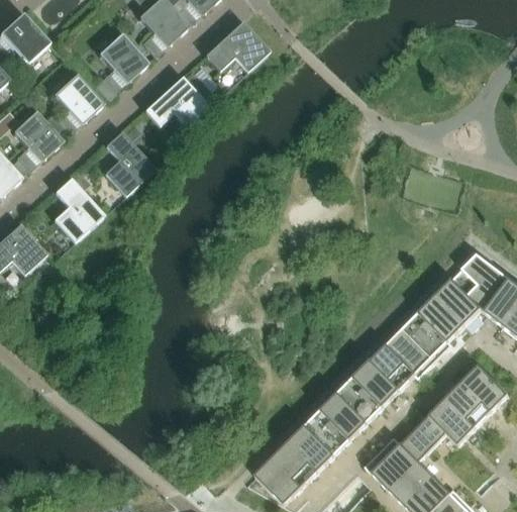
[(188,27),(164,0),(135,0),(145,11),(138,18),(166,47),(188,27)]
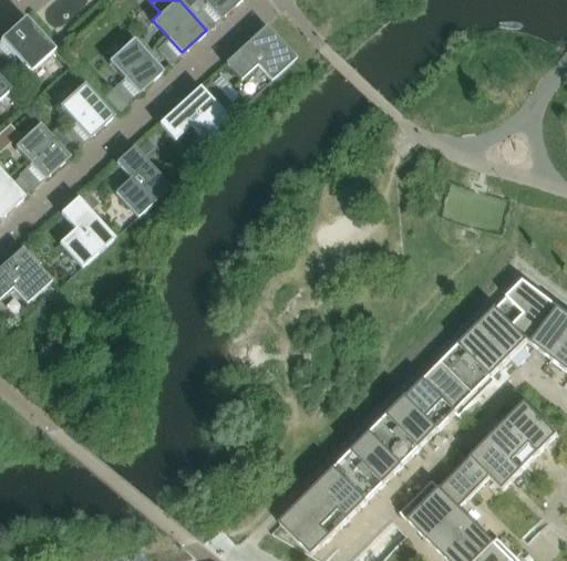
[(202,0),(219,19),(239,0),(202,0)]
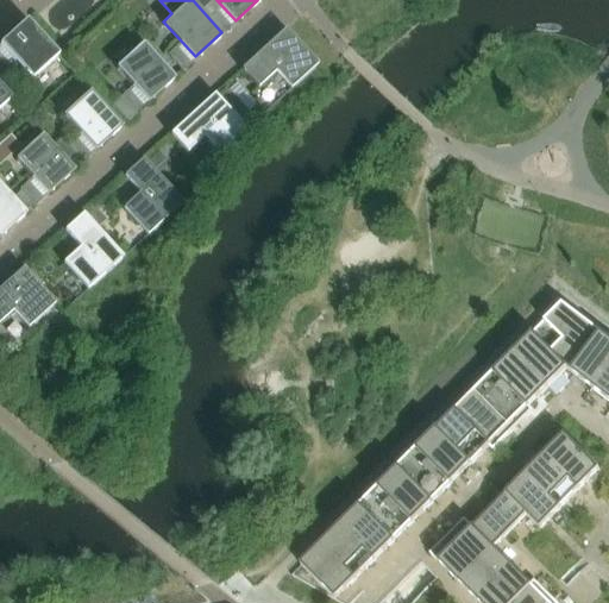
[(25,18),(0,39),(0,43),(30,77),(57,52),(25,18)]
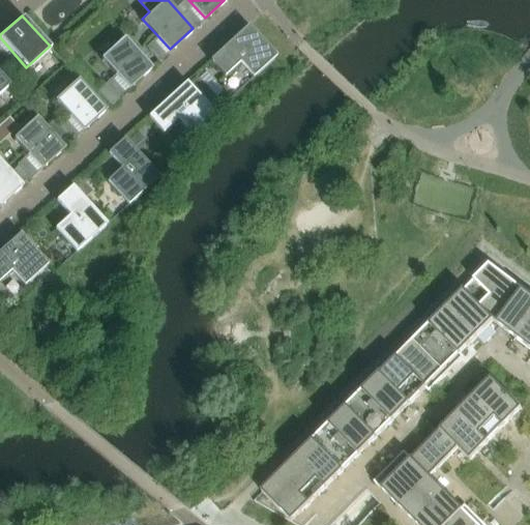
[(224,74),(239,60),(253,75),(275,53),(247,23),(209,58),(224,74)]
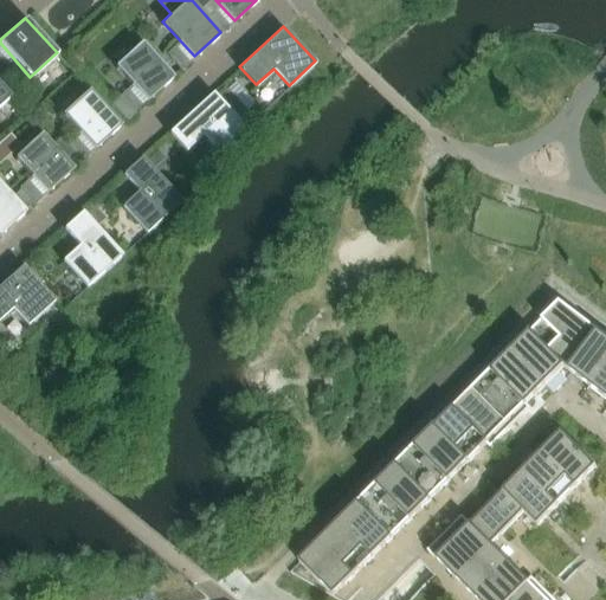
[(173,75),(141,40),(115,64),(147,100),(173,75)]
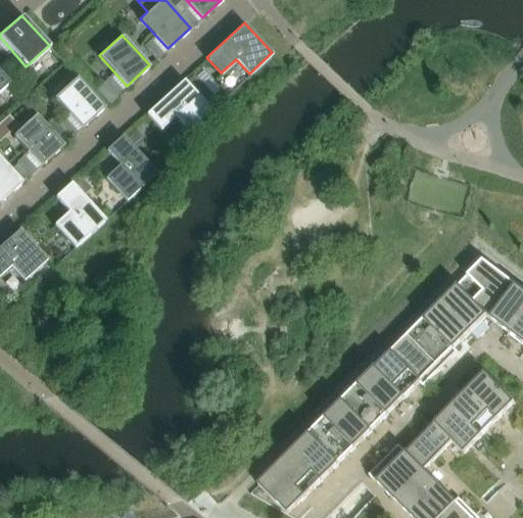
[(3,61),(0,64),(0,72),(5,78),(12,72),(3,61)]
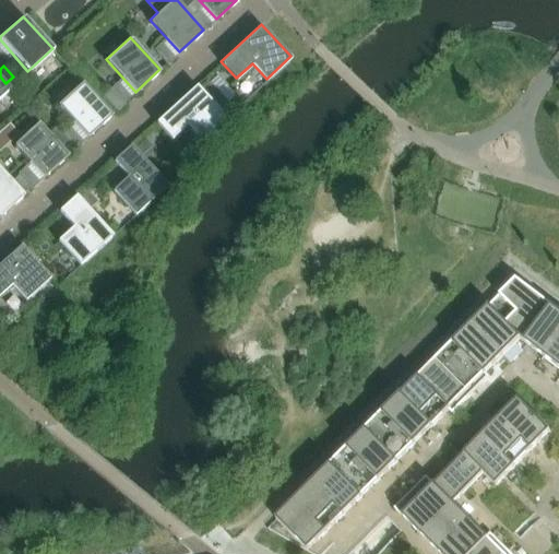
[(111,114),(82,81),(57,104),(86,136),(111,114)]
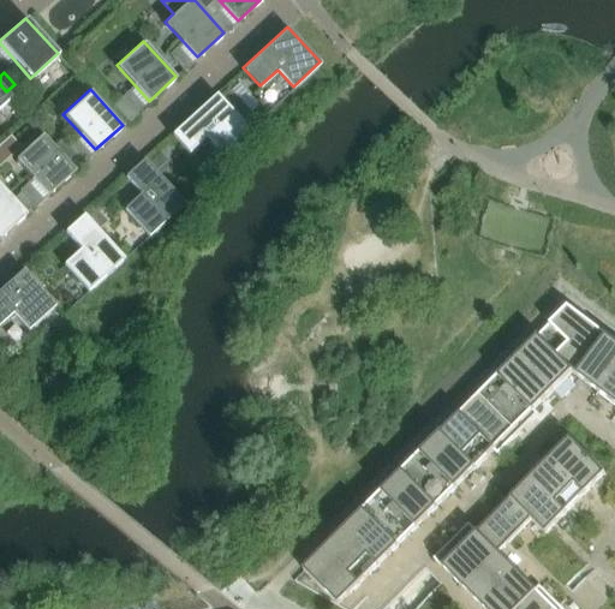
[(187,150),(206,135),(221,153),(248,127),(215,93),(171,132),(187,150)]
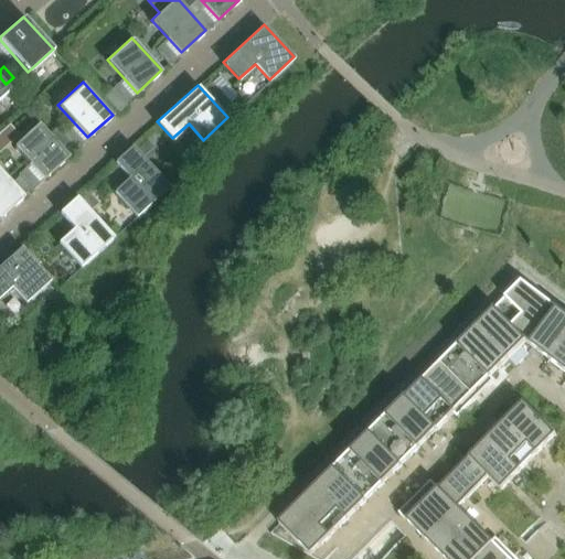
[(232,103),(216,86),(208,95),(223,111),(232,103)]
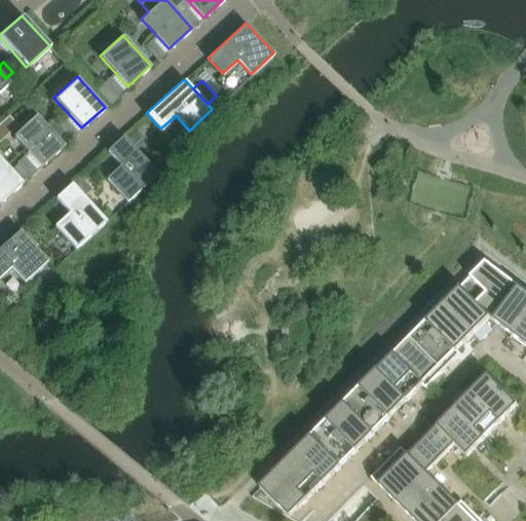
[(64,144),(36,114),(12,135),(40,165),(64,144)]
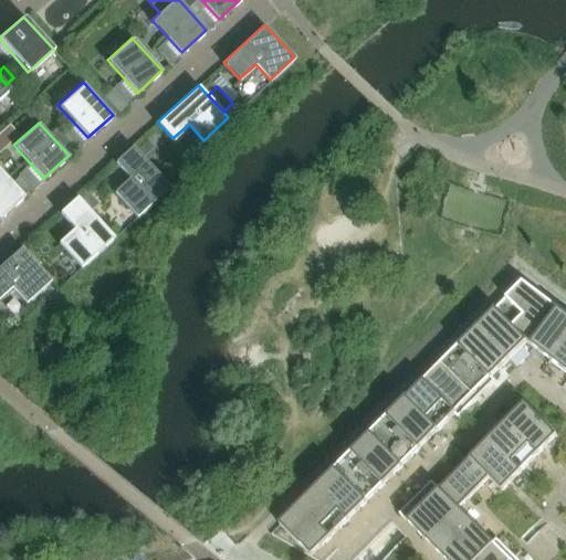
[(154,146),(146,138),(135,148),(143,156),(154,146)]
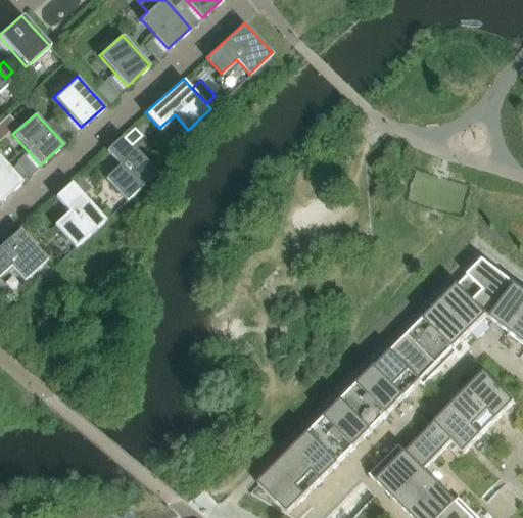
[(105,177),(126,199),(156,172),(122,134),(106,148),(120,163),(105,177)]
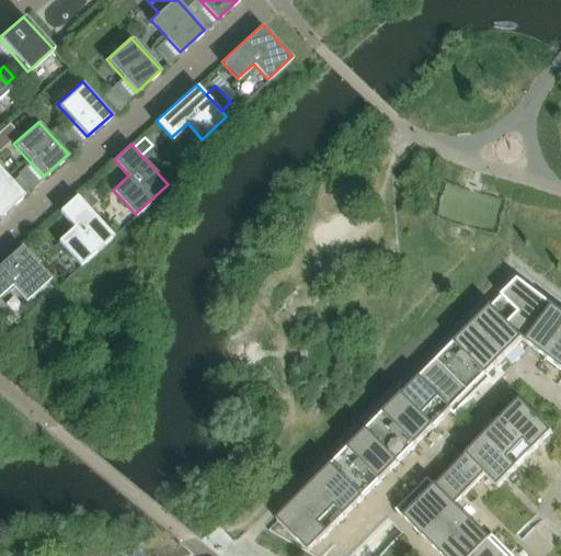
[(0,168),(0,215),(23,194),(0,168)]
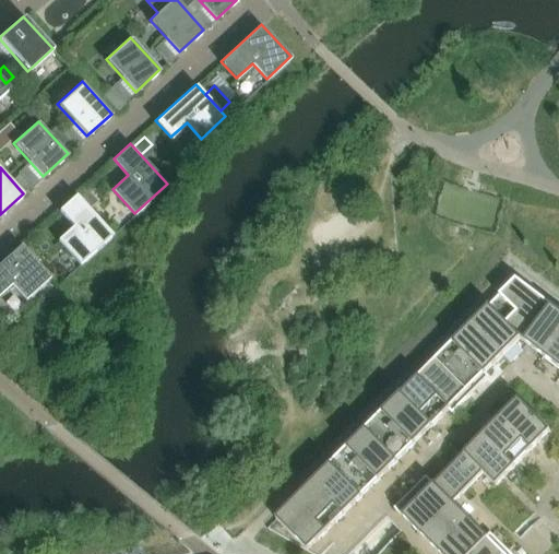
[(96,199),(86,188),(79,196),(88,205),(96,199)]
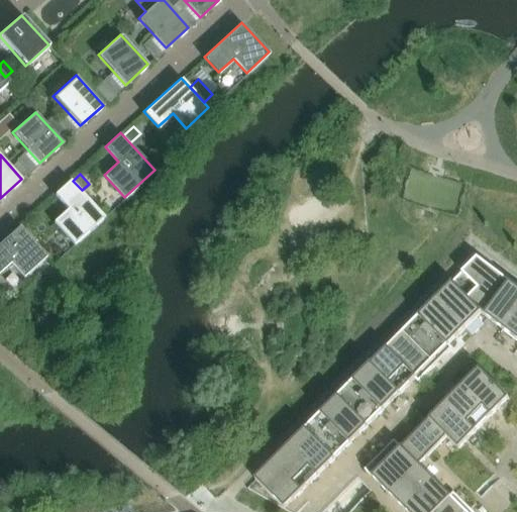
[(53,220),(74,243),(103,216),(70,179),(55,193),(68,207),(53,220)]
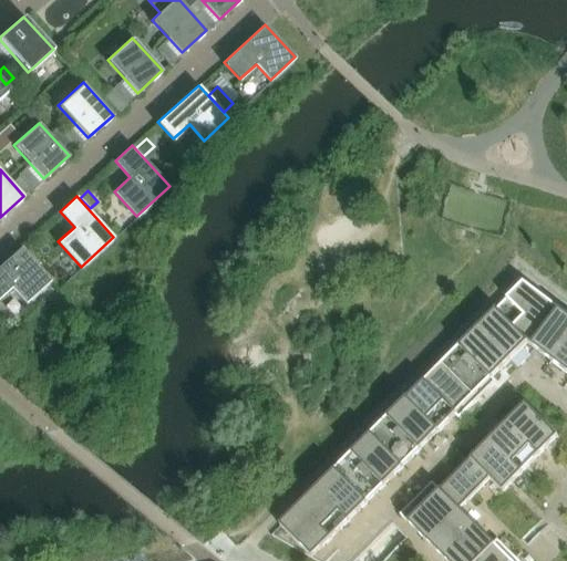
[(0,295),(11,286),(26,302),(51,279),(21,247),(0,265),(0,295)]
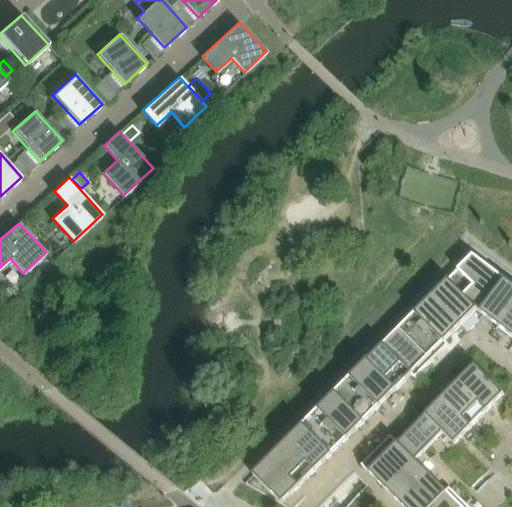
[(459,265),(447,277),(477,307),(480,309),(505,277),(505,276),(478,256),(473,252),(459,265)]
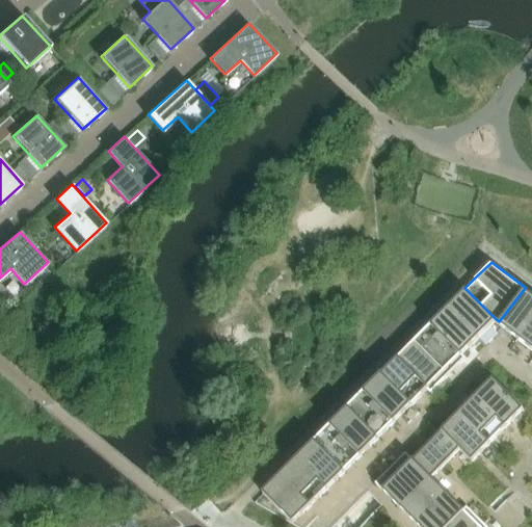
[(525,288),(499,321),(507,327),(517,336),(519,336),(531,317),(531,292),(525,287),(525,288)]
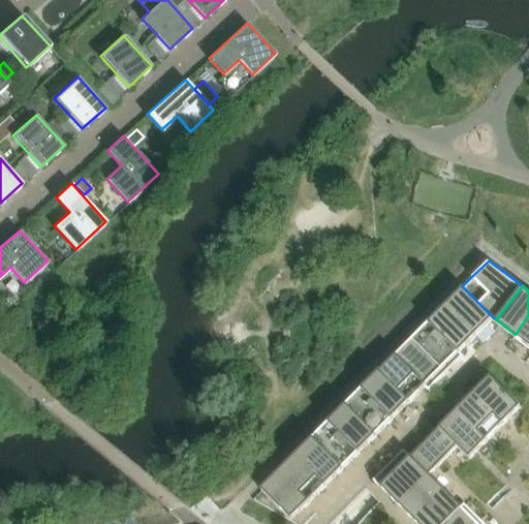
[(446,303),(476,333),(493,317),(462,286),(456,294),(446,303)]
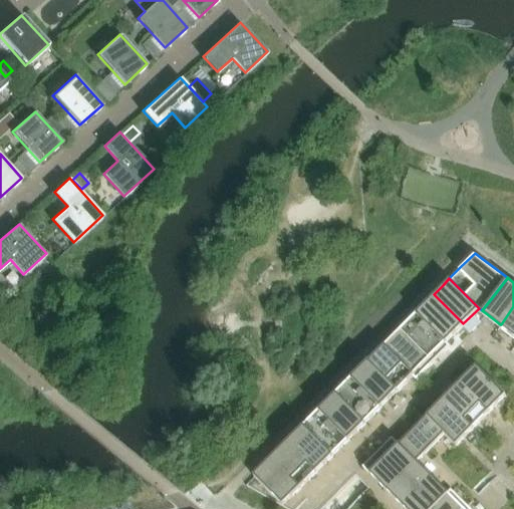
[(418,310),(417,311),(450,343),(447,339),(463,323),(434,294),(426,302),(418,310)]
